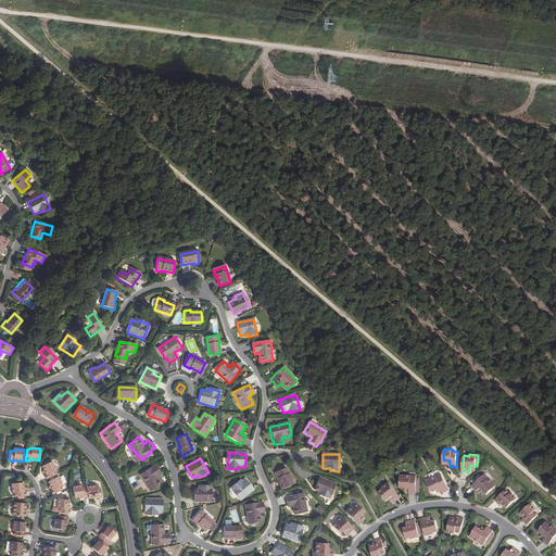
[(47,479),(57,474),(55,470),(57,469),(52,460),(42,466),(43,470),(46,475),(45,475),(47,479)]
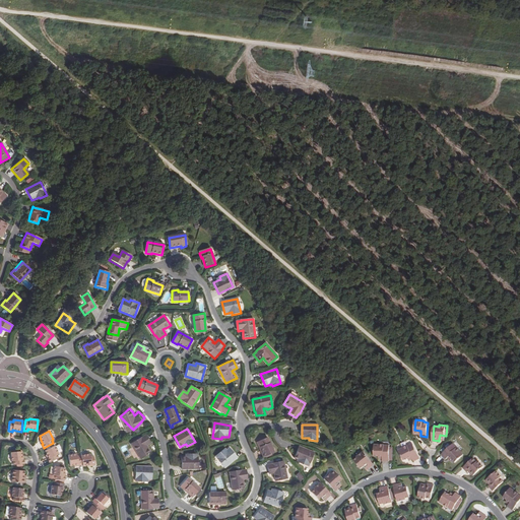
[(261,447),(266,457),(274,452),(267,437),(257,443),(259,448),(261,447)]
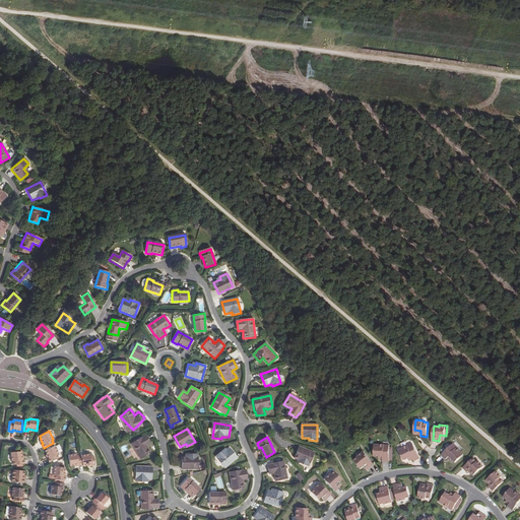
[(151,439),(139,441),(142,459),(154,457),(153,451),(152,451),(152,449),(157,448),(156,439),(151,440),(151,439)]
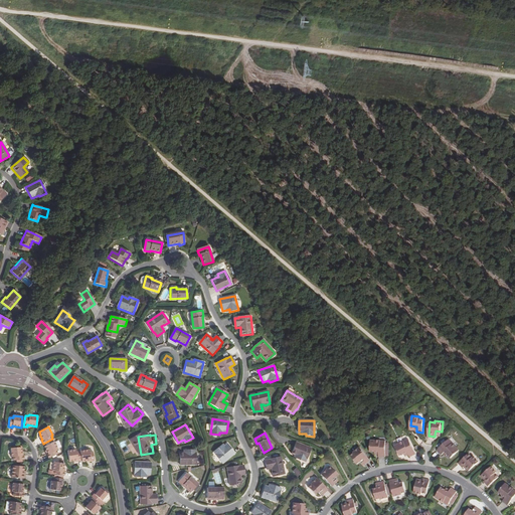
[(379,457),(386,457),(386,455),(388,455),(389,445),(386,445),(386,443),(381,443),(381,441),(371,440),(371,451),(375,452),(379,452),(379,454),(379,457)]
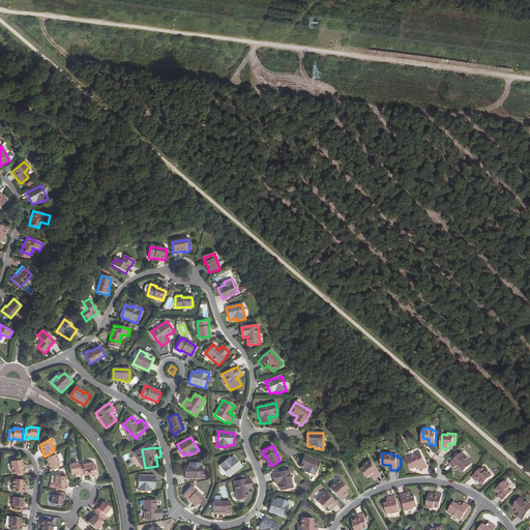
[(50,467),(49,468),(50,471),(60,467),(58,463),(59,462),(56,454),(46,460),(48,464),(50,467)]
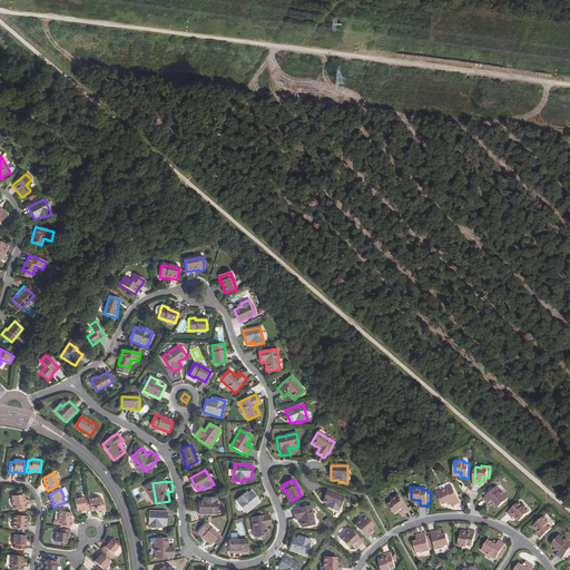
[(500,492),(495,489),(484,499),(490,504),(492,502),(494,501),(497,503),(500,507),(509,498),(501,490),(501,491),(500,492)]
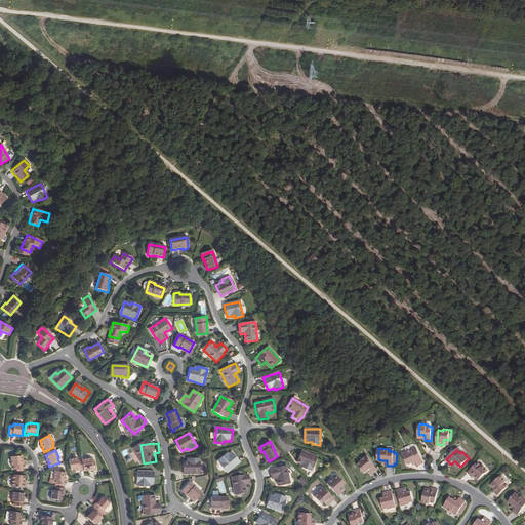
[(297,461),(301,463),(305,465),(304,468),(311,472),(317,457),(303,451),(297,461)]
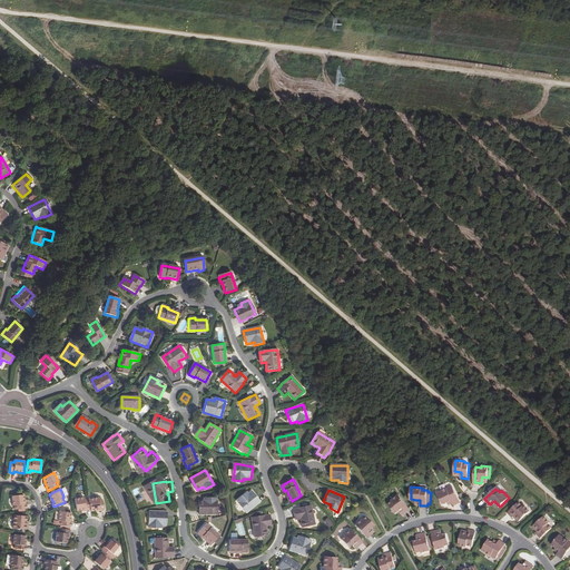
[(450,492),(449,490),(439,493),(443,505),(448,503),(451,502),(452,504),(453,508),(461,504),(454,490),(450,492)]
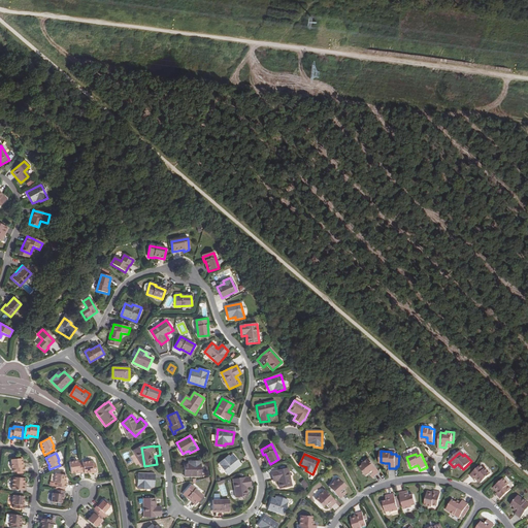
[(228,460),(226,458),(219,464),(228,475),(240,465),(233,456),(230,458),(228,460)]
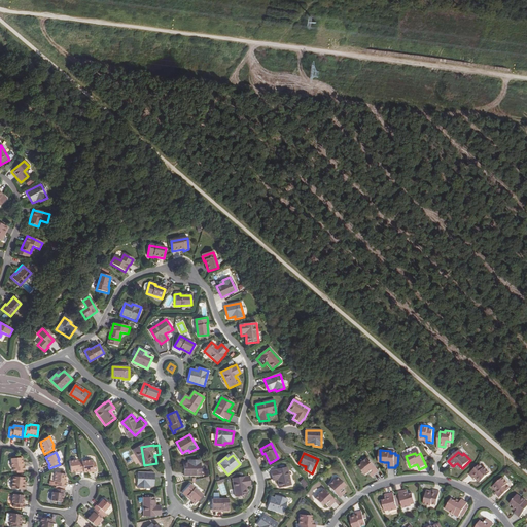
[(367,475),(370,472),(372,471),(375,476),(381,471),(371,457),(362,462),(363,464),(360,466),(367,475)]
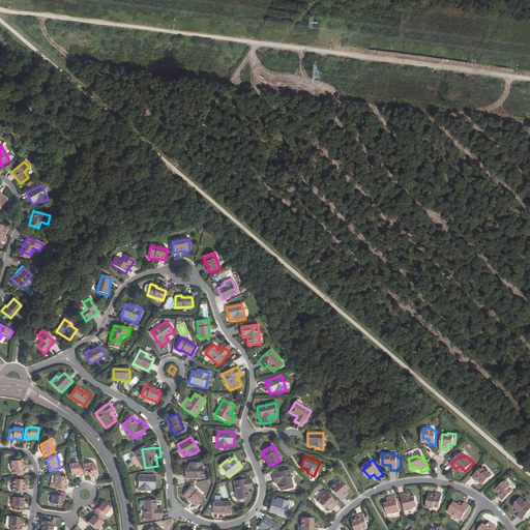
[(23,469),(23,465),(22,461),(11,462),(12,471),(13,470),(13,474),(17,474),(20,473),(20,475),(24,475),(24,473),(25,473),(25,469),(23,469)]
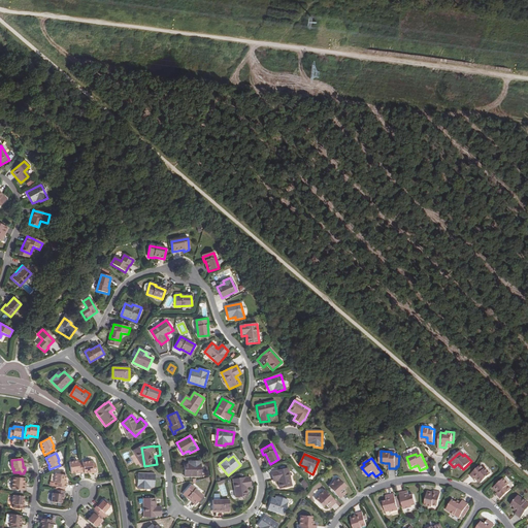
[(93,471),(93,473),(97,472),(95,462),(92,463),(91,460),(81,462),(84,472),(85,473),(89,472),(93,471)]
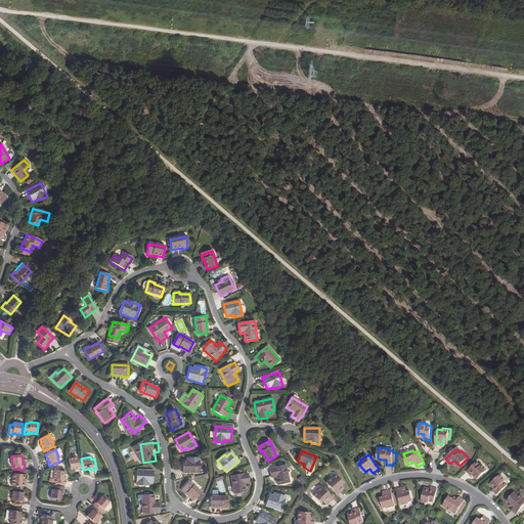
[(83,469),(81,459),(78,460),(77,457),(69,459),(71,470),(75,469),(79,468),(80,470),(83,469)]
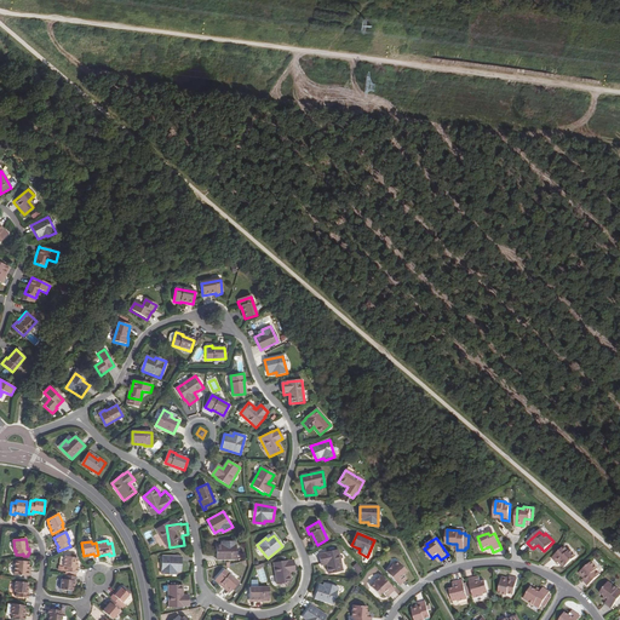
[(227,545),(223,546),(218,546),(218,561),(237,560),(236,541),(227,543),(227,545)]
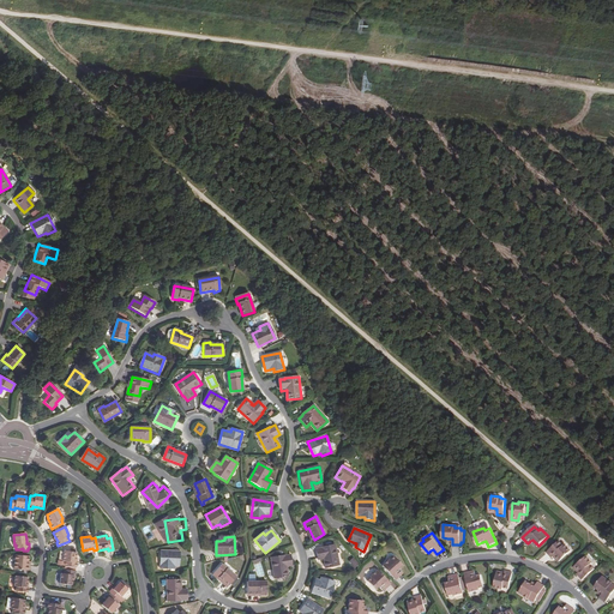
[(558,554),(563,560),(572,552),(565,545),(564,546),(560,541),(548,553),(553,559),(555,558),(558,554)]
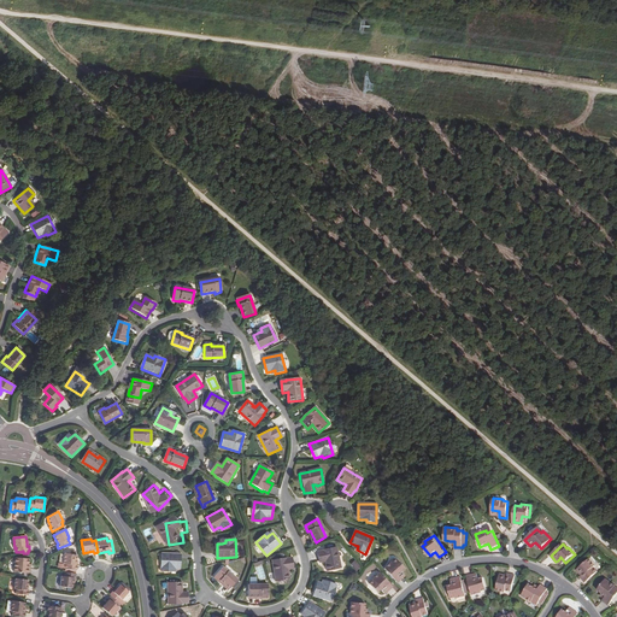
[(318,552),(319,562),(327,560),(327,564),(325,564),(327,571),(341,569),(338,547),(323,550),(323,551),(318,552)]
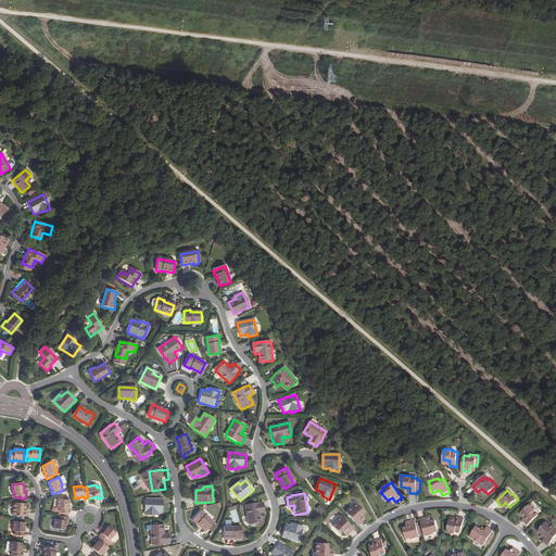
[(68,509),(70,505),(70,501),(59,498),(57,508),(59,508),(58,512),(70,514),(70,509),(68,509)]
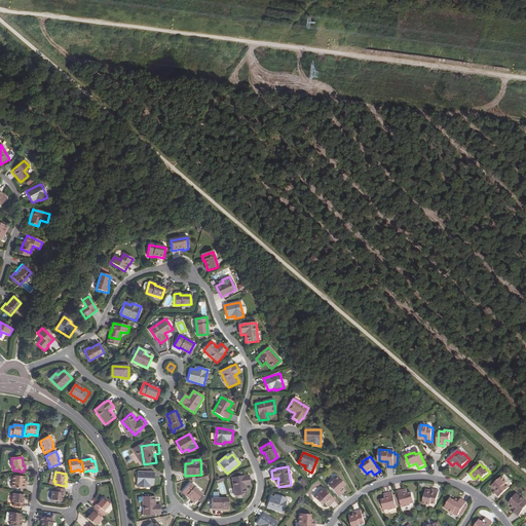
[(148,485),(151,485),(155,485),(155,473),(139,473),(139,488),(148,488),(148,485)]
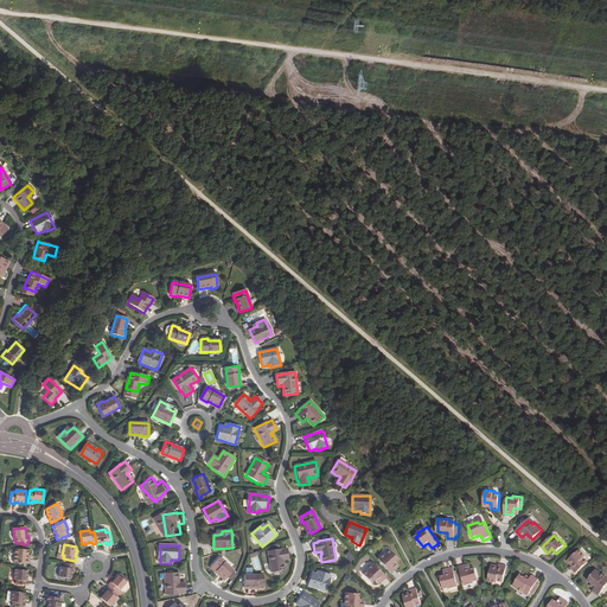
[(27,558),(29,555),(29,550),(16,549),(13,562),(30,564),(30,558),(27,558)]
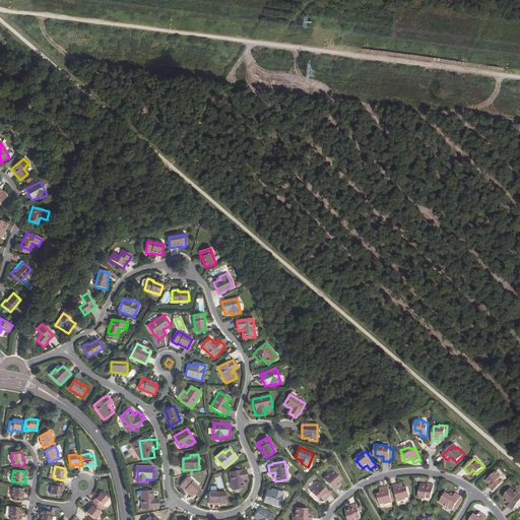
[(241,471),(229,472),(232,491),(243,489),(243,482),(242,482),(242,479),(247,479),(246,471),(241,471)]
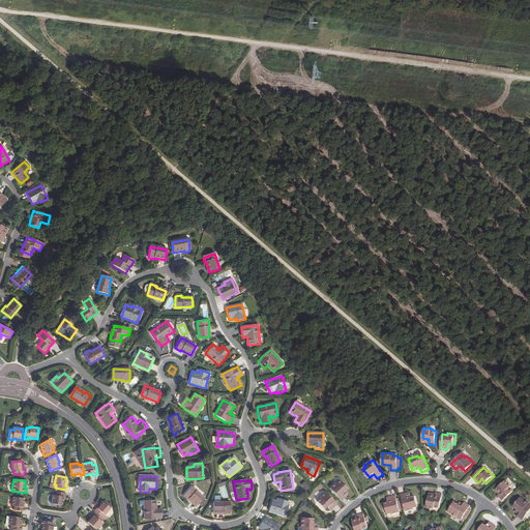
[(330,489),(332,491),(341,500),(343,501),(348,497),(344,493),(345,492),(349,489),(342,480),(339,483),(337,482),(330,489)]
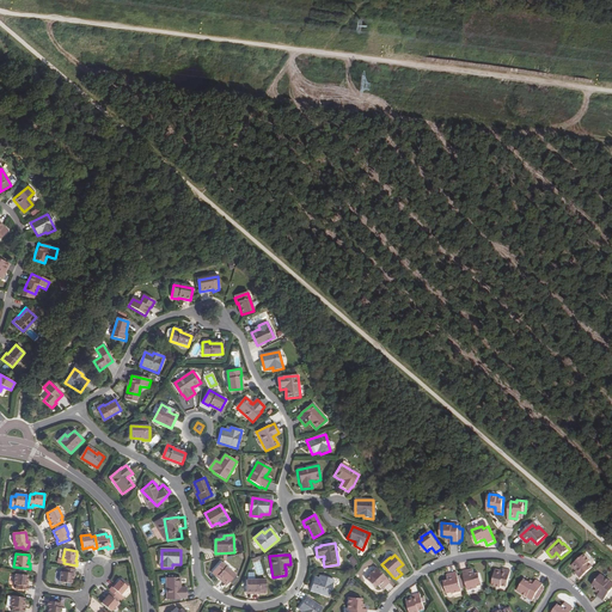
[(581,568),(577,570),(576,571),(581,577),(594,567),(591,562),(592,561),(585,555),(576,562),(581,568)]
